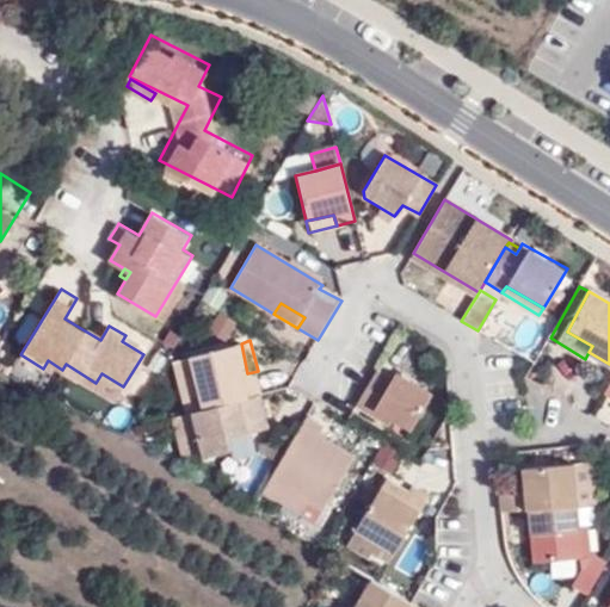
[(247,373),(241,344),(195,354),(207,407),(258,394),(267,391),(264,369),(258,371),(247,373)]
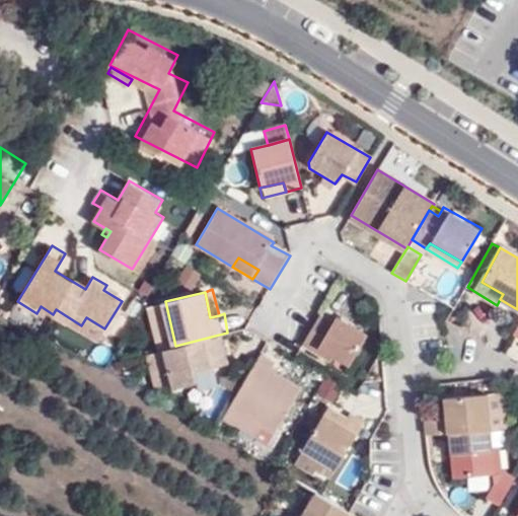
[(165,301),(154,316),(162,349),(175,346),(165,301)]
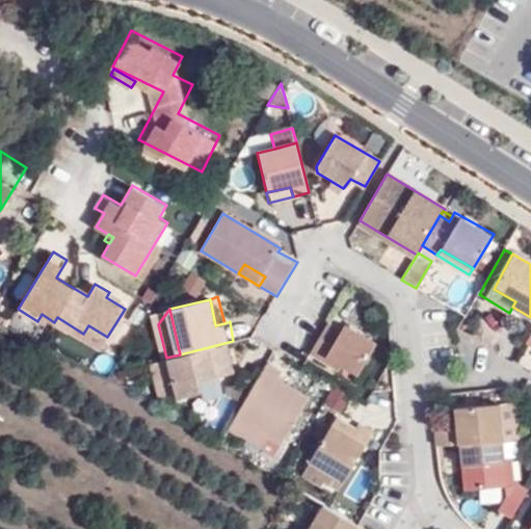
[(345,329),(341,337),(325,327),(310,354),(325,364),(329,358),(345,367),(361,377),(379,348),(345,329)]
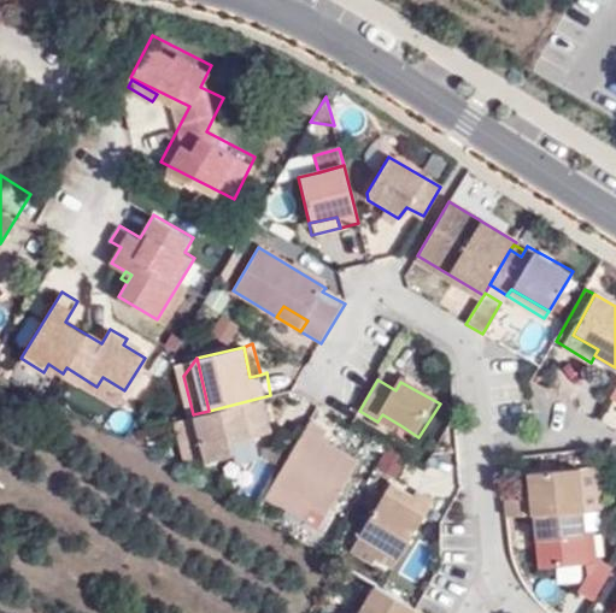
[(268,426),(260,398),(209,411),(193,414),(204,454),(204,457),(230,451),(227,436),(268,426)]
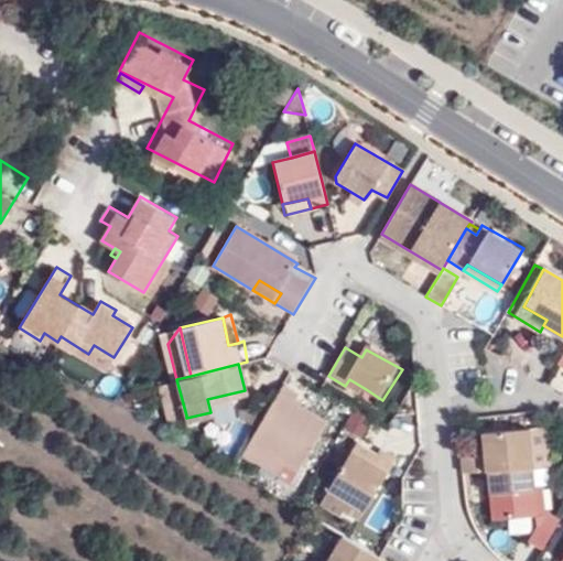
[(158,384),(166,420),(186,416),(176,379),(158,384)]
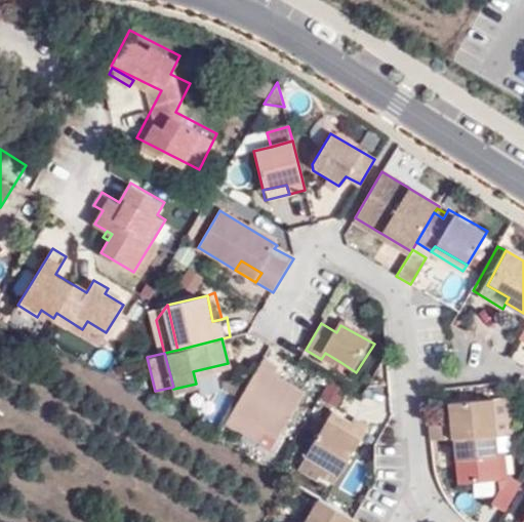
[(321,359),(337,368),(340,362),(325,353),(321,359)]
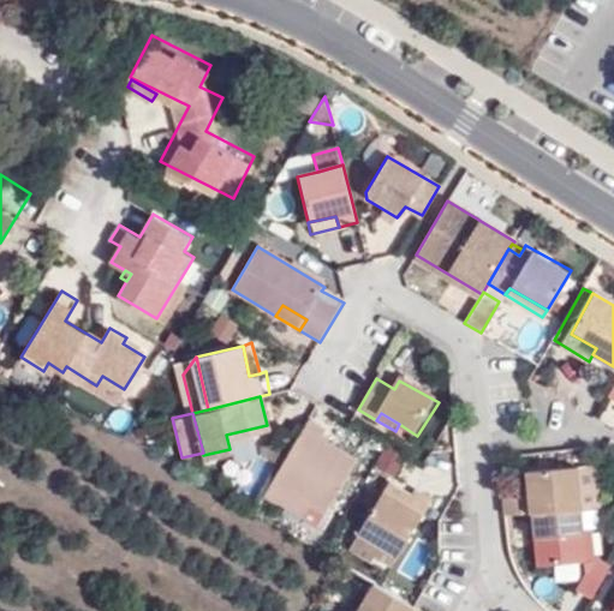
[(280,468),(273,480),(314,503),(322,508),(353,456),(320,435),(323,429),(309,419),(280,468)]
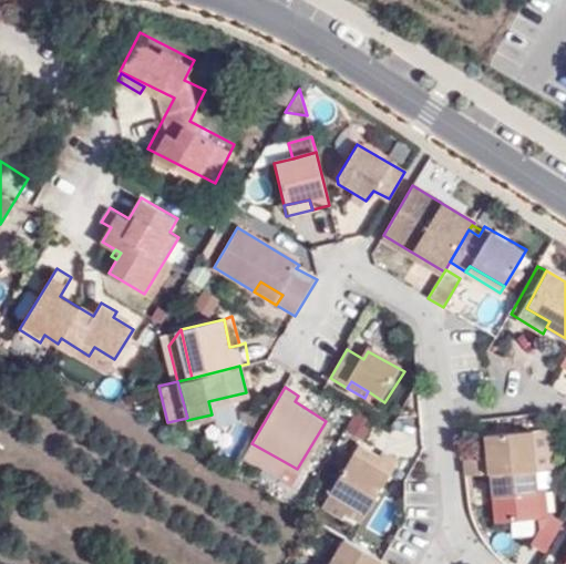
[(347,426),(367,433),(373,414),(354,407),(347,426)]
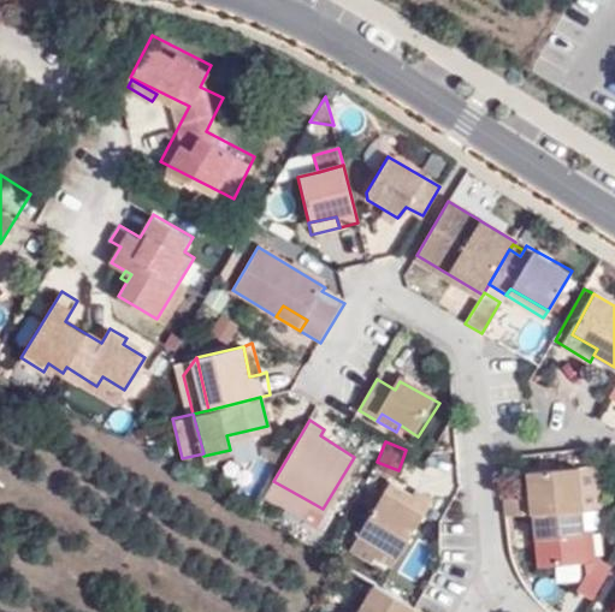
[(281,469),(265,461),(254,479),(270,488),(273,481),(281,469)]
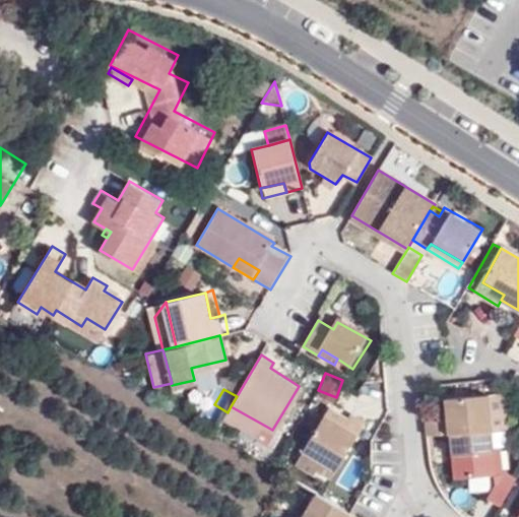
[(505,430),(503,395),(485,397),(488,431),(491,431),(505,430)]
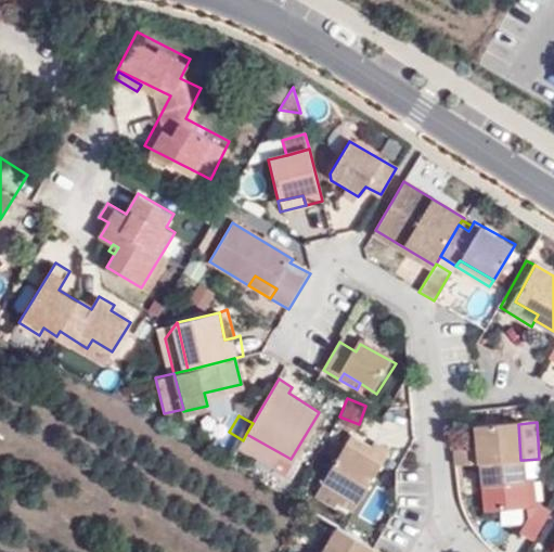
[(476,453),(467,454),(453,456),(454,467),(480,464),(520,460),(518,424),(474,429),(476,453)]
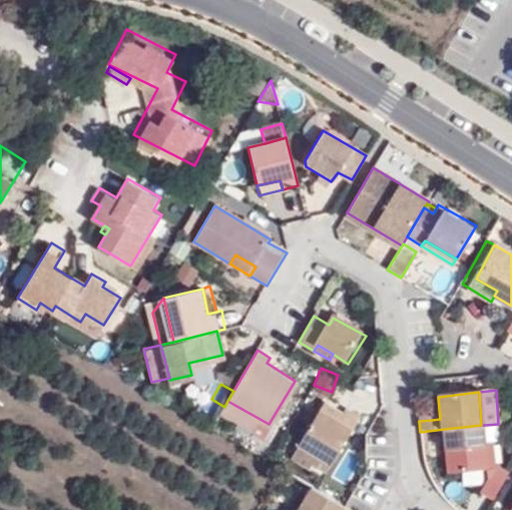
[(321,402),(340,413),(344,407),(325,396),(321,402)]
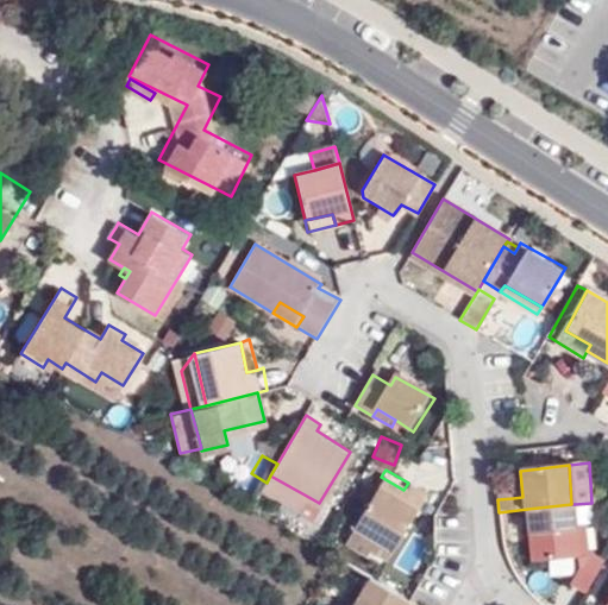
[(520,471),(512,471),(513,498),(522,497),(520,471)]
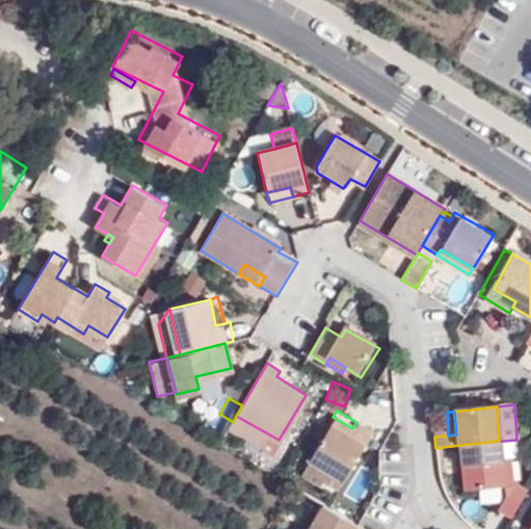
[(229,429),(263,448),(271,435),(236,416),(233,422),(229,429)]
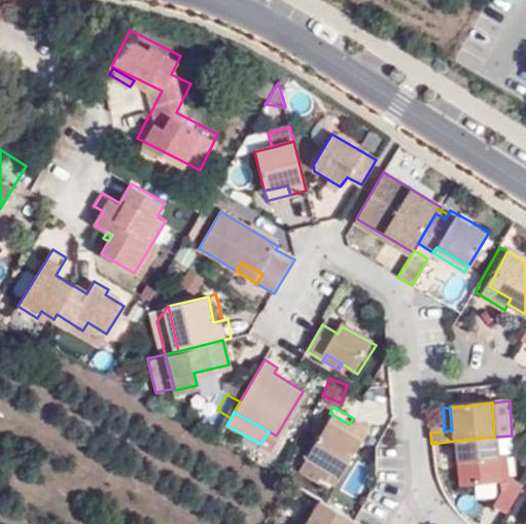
[(366,423),(355,415),(353,418),(349,424),(329,413),(307,452),(340,470),(366,423)]
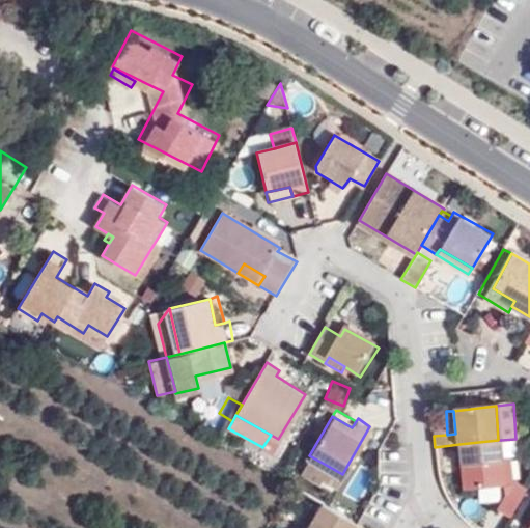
[(502,457),(506,457),(501,440),(498,440),(459,444),(466,490),(495,485),(509,483),(511,478),(510,468),(503,470),(502,457)]
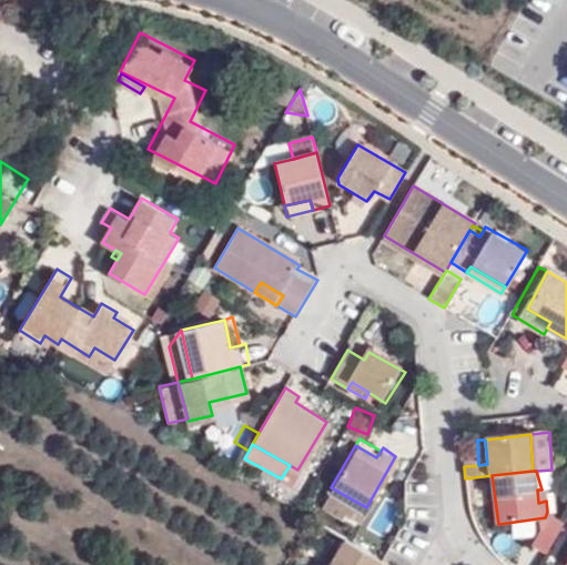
[(346,505),(362,514),(366,507),(331,487),(323,501),(342,512),(346,505)]
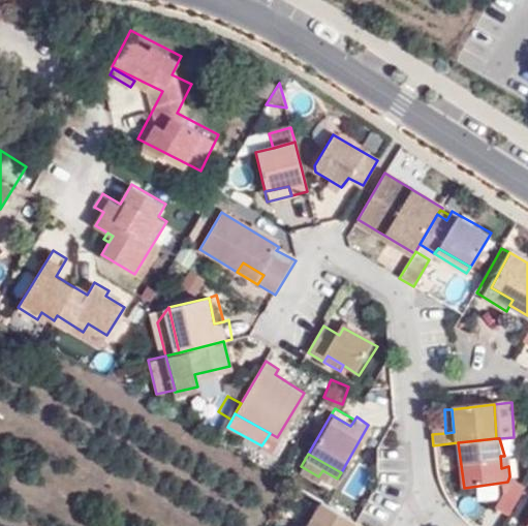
[(495,502),(510,512),(526,486),(509,476),(507,482),(495,502)]
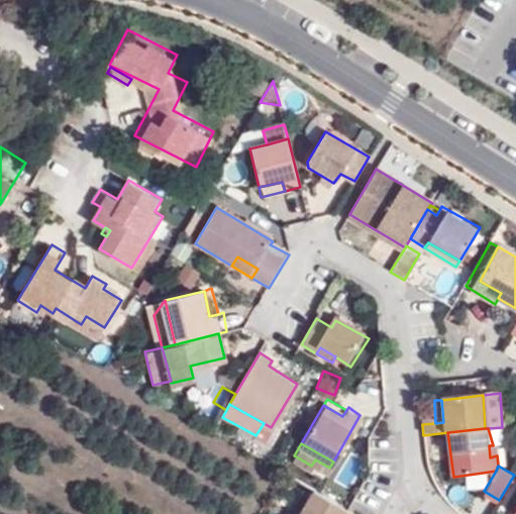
[(482,473),(484,491),(496,471),(482,473)]
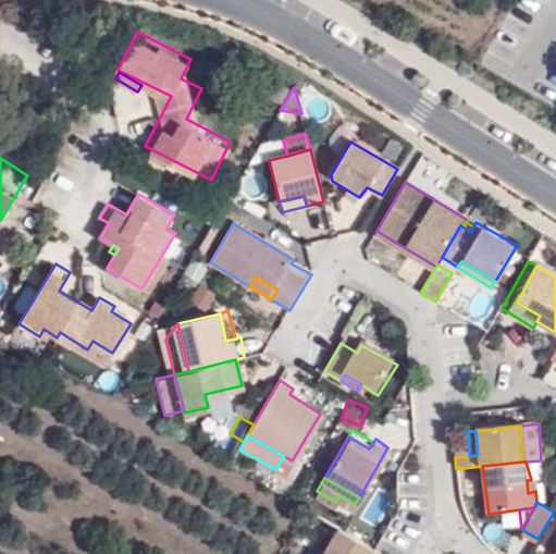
[(384,553),(336,526),(318,553),(384,553)]
